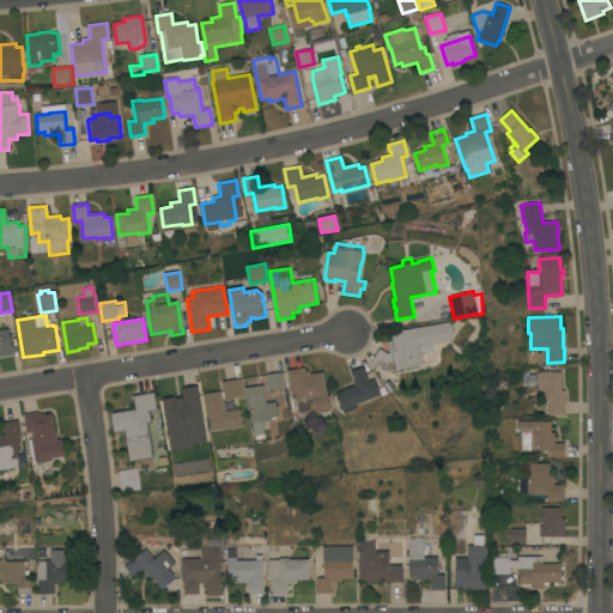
[(389,353),(387,341),(393,340),(392,333),(451,321),(455,339),(419,346),(423,366),(395,371),(395,366),(390,368),(387,374),(371,363),(380,349),(387,353),(389,353)]
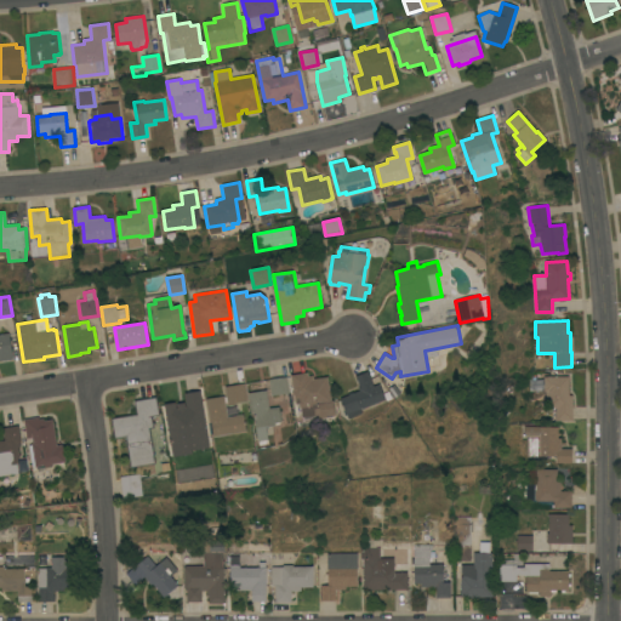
[(0,360),(0,335),(9,334),(13,359),(0,360)]
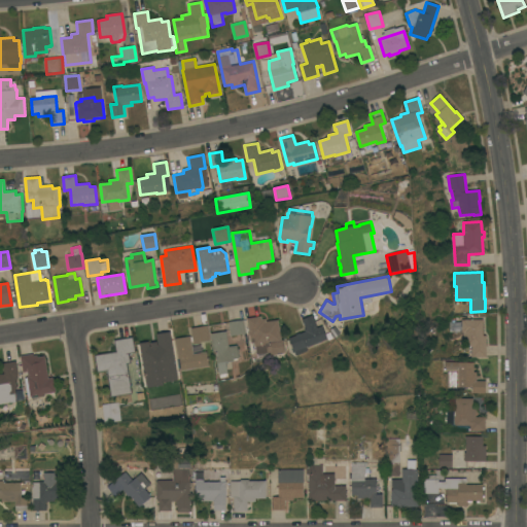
[(306,348),(307,351),(295,355),(289,339),(296,336),(295,335),(300,332),(300,335),(305,332),(304,329),(306,329),(302,319),(312,315),(317,328),(322,326),(324,331),(328,329),(331,338),(306,348)]
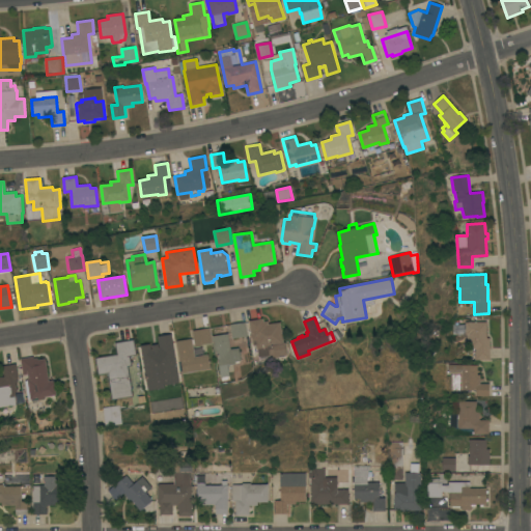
[(283,343),(285,343),(287,357),(274,358),(273,346),(270,347),(271,358),(259,360),(257,350),(256,350),(256,345),(253,346),(251,338),(250,338),(250,335),(251,335),(249,320),(263,318),(263,322),(268,320),(268,325),(280,323),(283,343)]
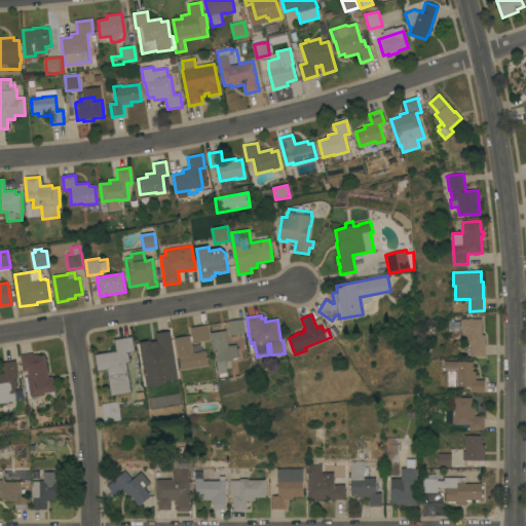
[(482,335),(485,335),(485,357),(471,357),(471,345),(465,346),(464,336),(462,336),(462,332),(460,332),(460,320),(482,318),(482,335)]
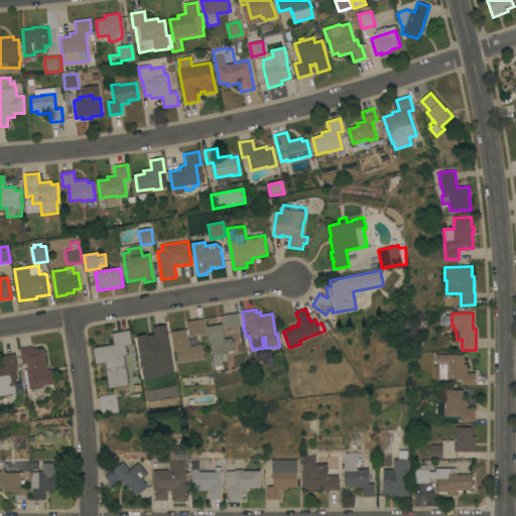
[(241,327),(226,330),(223,315),(239,313),(241,327)]
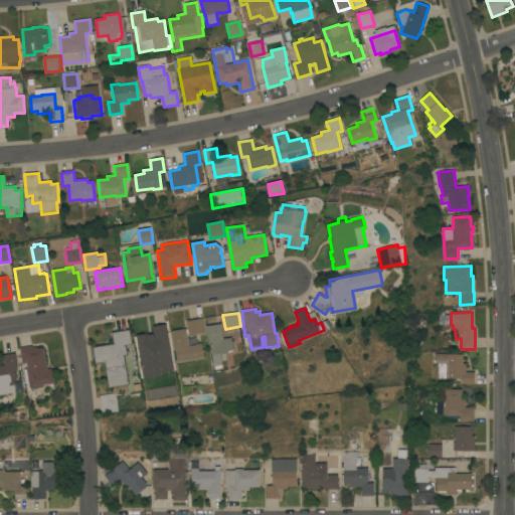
[(205,333),(188,336),(186,321),(203,318),(205,333)]
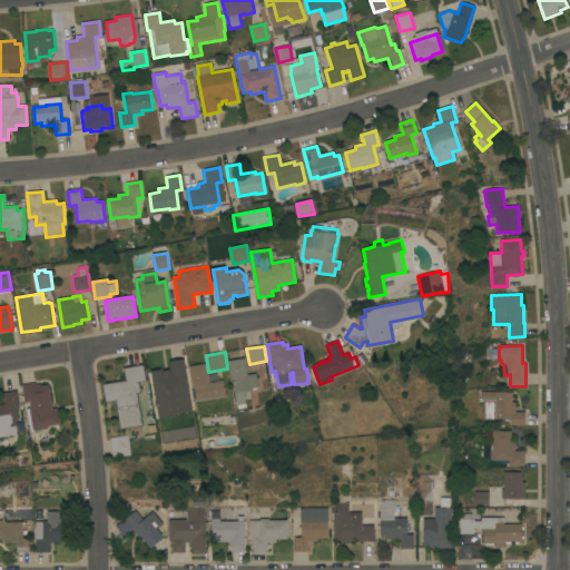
[(247,375),(256,374),(258,387),(253,389),(253,391),(235,394),(233,381),(231,381),(228,361),(244,359),(247,375)]
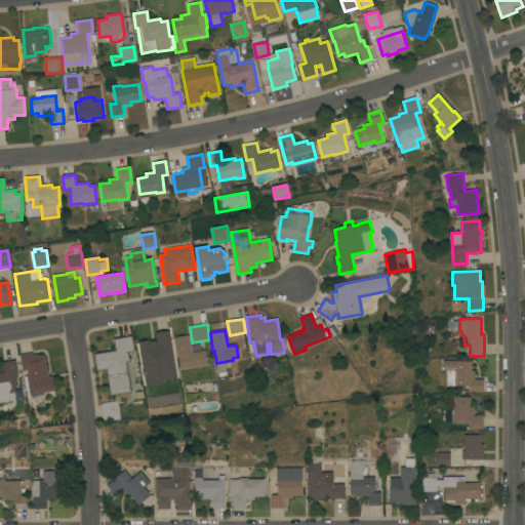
[(171,348),(166,349),(169,367),(145,371),(139,346),(149,345),(150,350),(159,349),(157,333),(169,331),(171,348)]
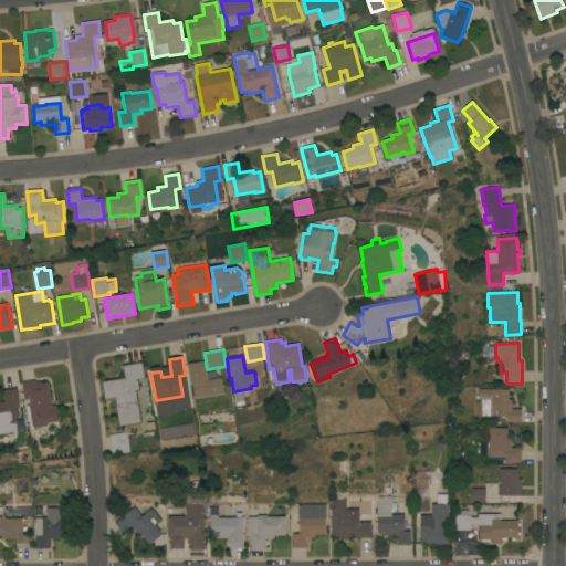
[(208,380),(222,378),(224,394),(195,398),(192,386),(191,386),(187,364),(205,360),(208,380)]
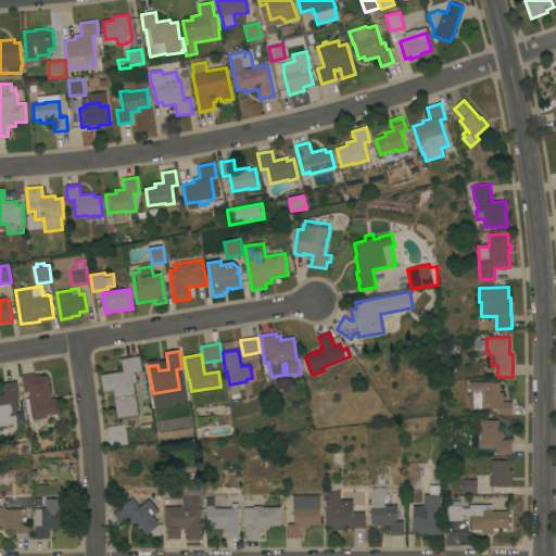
[(112,391),(102,393),(99,375),(122,370),(119,358),(140,355),(144,381),(138,381),(138,383),(135,384),(139,415),(117,419),(112,391)]
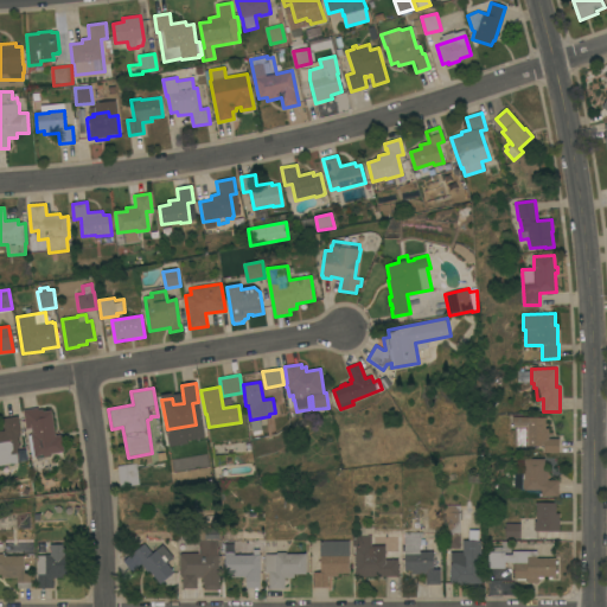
[(56,435),(62,434),(64,452),(50,454),(51,457),(44,458),(44,455),(34,457),(34,455),(32,457),(29,435),(31,435),(31,434),(32,434),(32,428),(26,429),(23,410),(38,408),(38,410),(43,409),(43,411),(52,410),(56,435)]
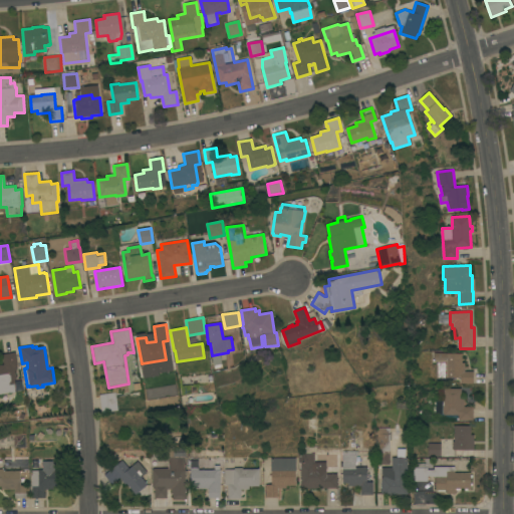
[(0,364),(4,364),(2,354),(15,352),(17,366),(16,366),(17,370),(15,370),(16,379),(15,379),(15,383),(14,383),(16,393),(0,395),(0,364)]
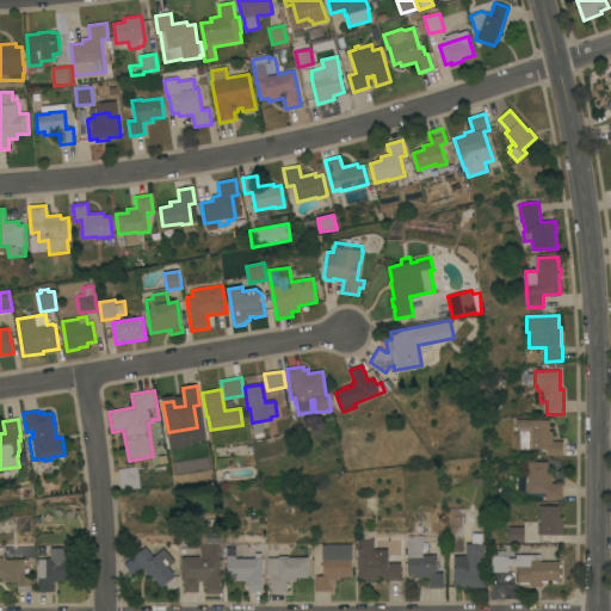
[(518,430),(516,430),(516,420),(549,420),(549,432),(553,432),(553,442),(563,442),(563,456),(548,456),(548,449),(518,449),(518,430)]
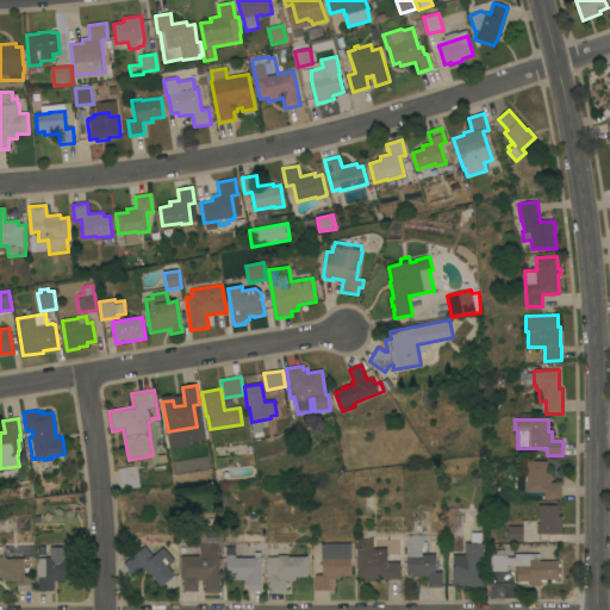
[(543,499),(543,493),(527,493),(527,491),(517,491),(517,475),(527,475),(527,461),(547,461),(547,473),(551,473),(551,483),(561,483),(561,499),(543,499)]
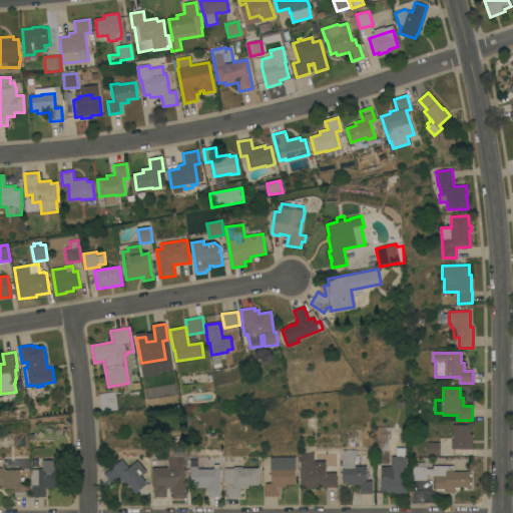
[(99,394),(115,392),(118,410),(102,412),(99,394)]
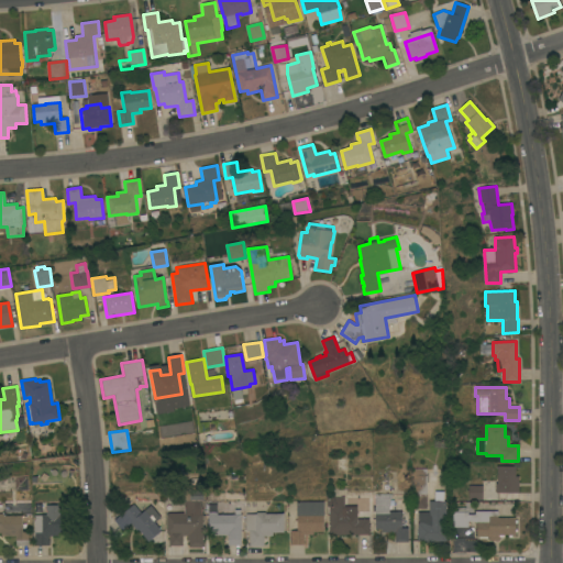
[(496,493),(496,484),(497,484),(497,466),(516,466),(516,476),(519,476),(519,493),(496,493)]
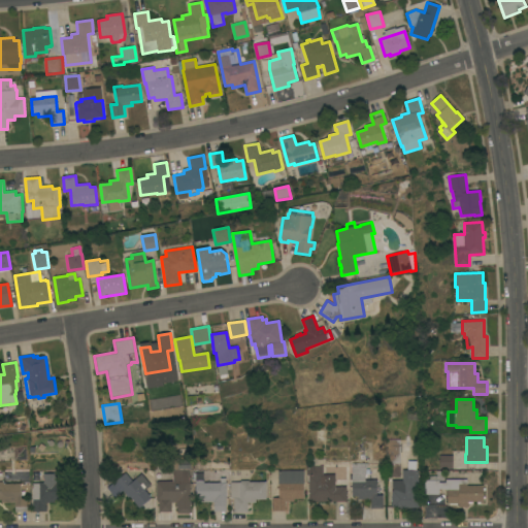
[(387,477),(387,447),(400,447),(400,477),(387,477)]
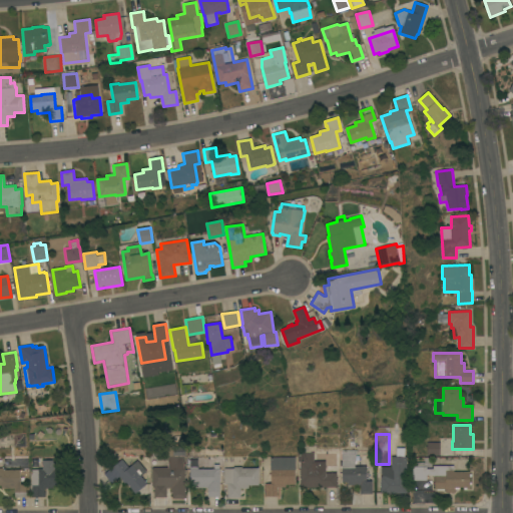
[(391,457),(396,457),(397,438),(405,439),(404,457),(407,457),(407,493),(397,493),(395,495),(386,495),(385,493),(381,493),(381,475),(389,475),(389,470),(391,470),(391,457)]
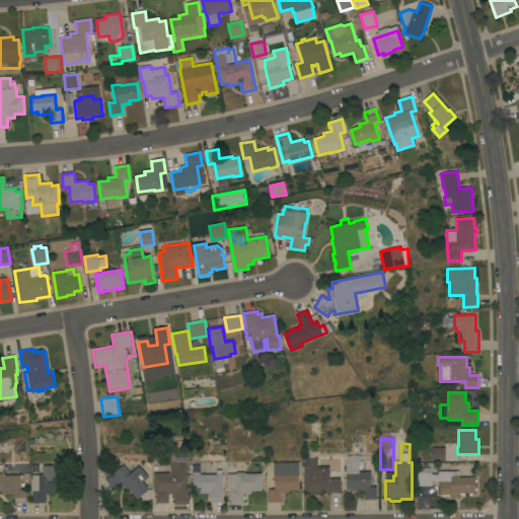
[(445,448),(445,461),(432,461),(432,448),(445,448)]
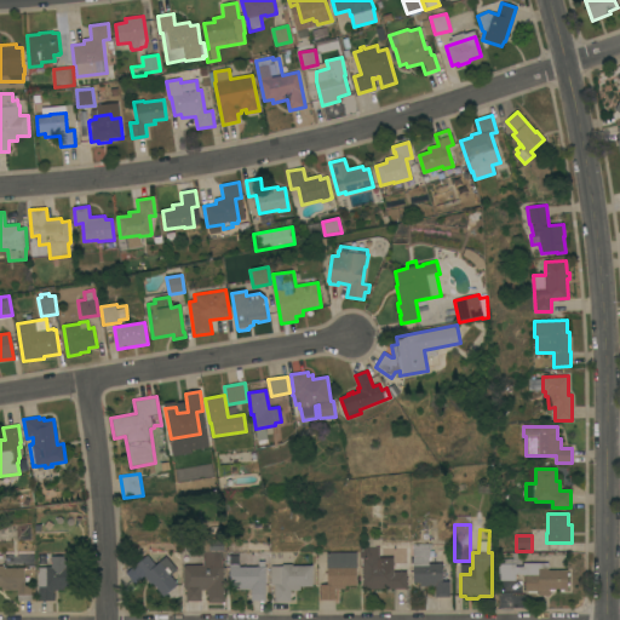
[(407,589),(363,590),(362,558),(360,558),(360,547),(366,547),(366,540),(378,540),(378,544),(375,544),(375,547),(379,547),(379,558),(380,558),(380,566),(394,566),(394,572),(407,572),(407,589)]
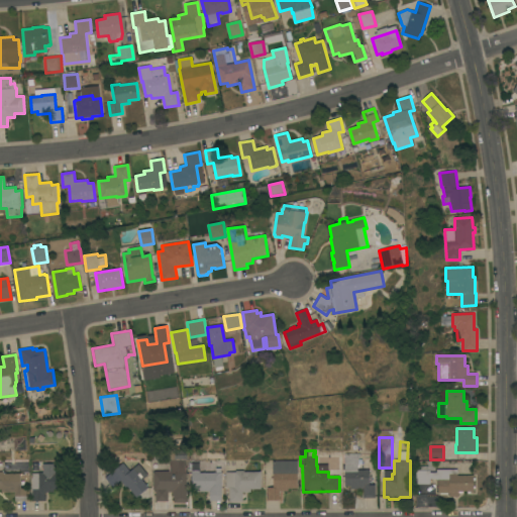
[(152,473),(154,473),(154,472),(170,472),(170,460),(175,460),(175,451),(186,451),(187,459),(185,459),(185,472),(186,472),(187,497),(188,497),(188,503),(174,503),(174,497),(173,497),(173,492),(168,492),(168,501),(156,501),(156,490),(153,490),(152,473)]
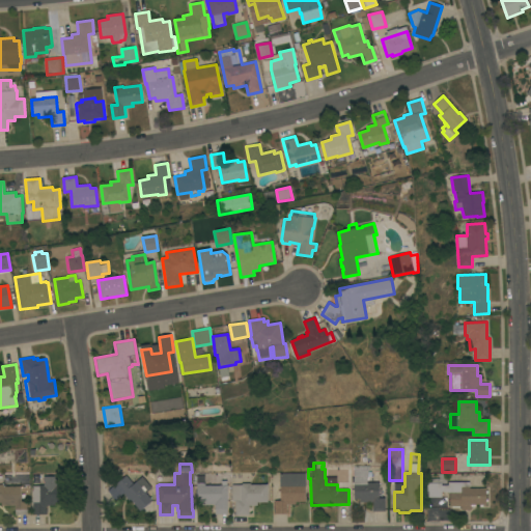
[(385,511),(372,511),(372,502),(360,502),(360,499),(354,499),(354,482),(351,482),(351,466),(369,466),(369,471),(372,471),(372,483),(379,483),(379,487),(384,487),(384,498),(385,498),(385,511)]
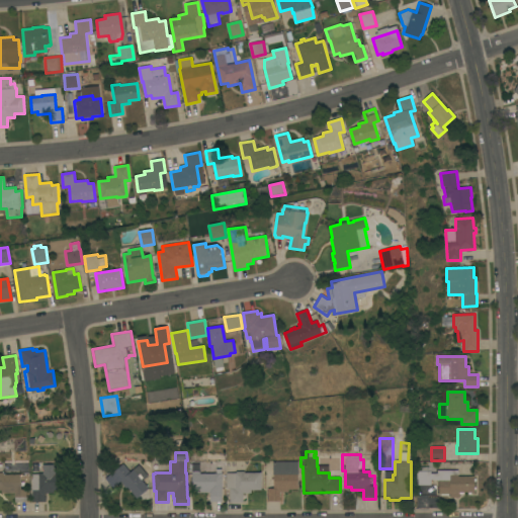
[(268,489),(264,489),(264,467),(273,467),(273,462),(297,461),(298,490),(288,490),(288,492),(280,492),(280,502),(268,502),(268,489)]
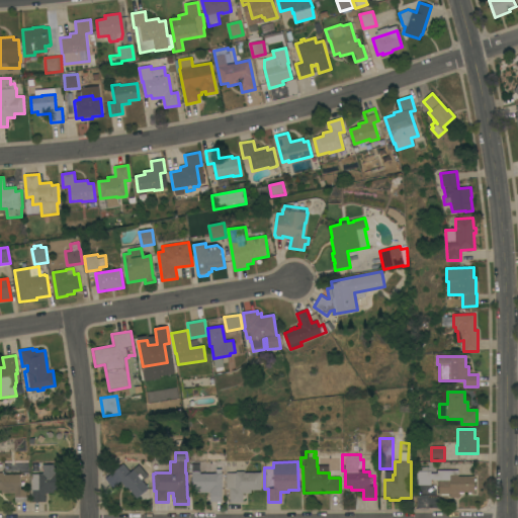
[(450,498),(450,495),(439,495),(439,482),(437,482),(437,480),(430,480),(431,485),(417,486),(417,471),(419,471),(419,467),(429,467),(428,462),(436,461),(436,471),(431,471),(431,473),(437,473),(437,470),(458,470),(458,477),(475,477),(475,493),(459,493),(459,498),(450,498)]
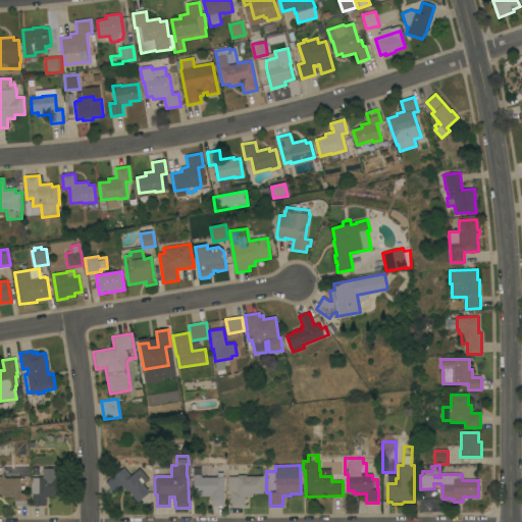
[(128,490),(127,491),(121,484),(111,492),(105,484),(114,477),(113,476),(124,467),(132,476),(140,469),(149,479),(143,484),(150,492),(138,503),(128,490)]
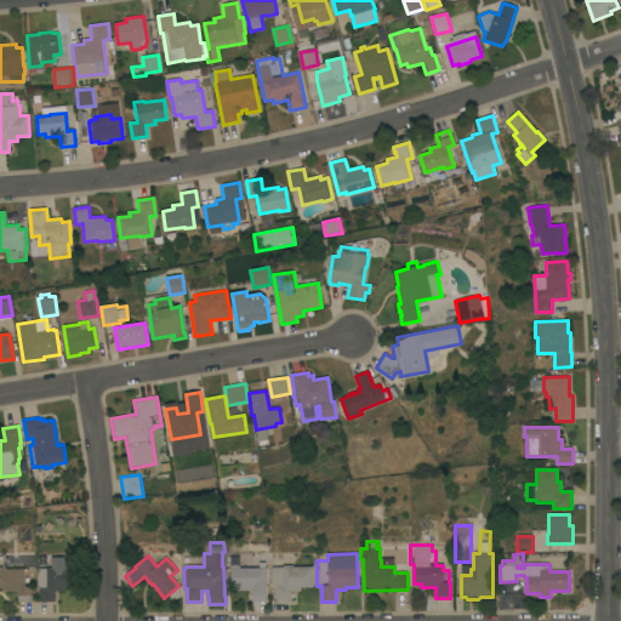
[(38,568),(51,568),(51,558),(68,557),(68,568),(84,567),(85,587),(64,588),(64,591),(53,591),(53,596),(55,596),(55,602),(39,602),(38,568)]
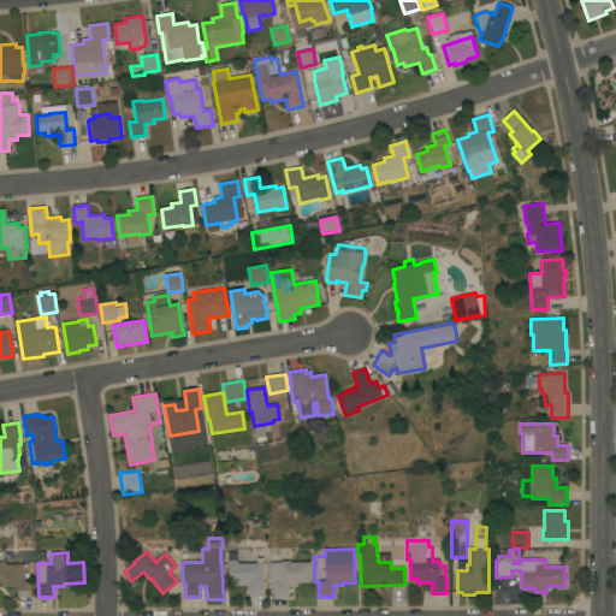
[(3,587),(1,584),(0,584),(0,555),(5,555),(5,564),(24,564),(25,581),(31,581),(31,597),(17,597),(17,587),(3,587)]
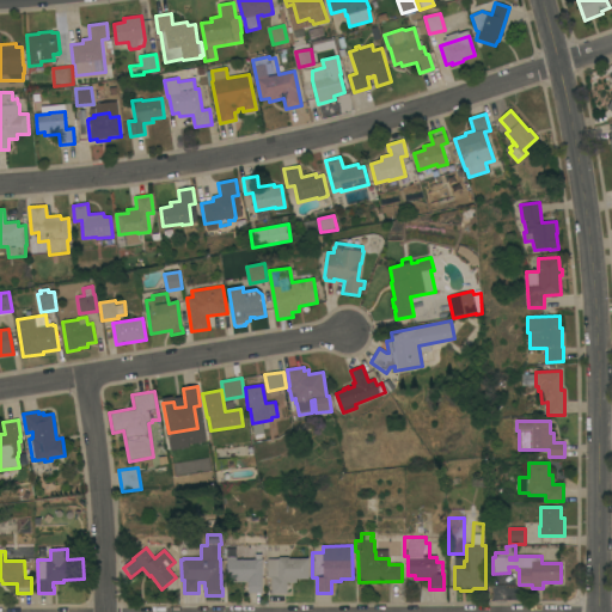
[(233,582),(233,579),(226,579),(226,557),(237,558),(236,560),(255,560),(255,555),(262,555),(262,560),(263,560),(262,593),(248,593),(249,582),(233,582)]
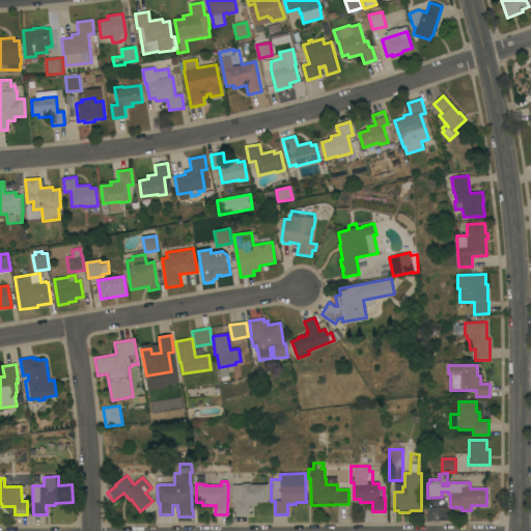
[(268,502),(257,502),(257,506),(249,506),(249,515),(235,515),(235,501),(232,501),(232,485),(242,485),(242,483),(250,483),(250,484),(268,484),(268,502)]
